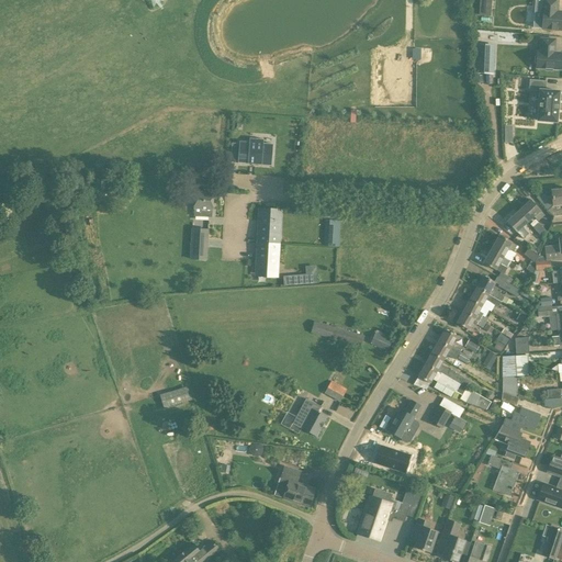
[(480,0),(480,15),(493,15),(492,0),(480,0)]
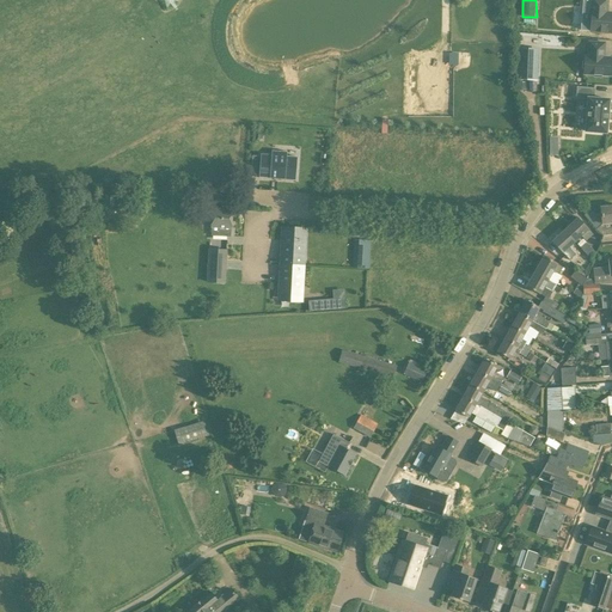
[(611,32),(611,13),(606,13),(606,0),(589,0),(588,22),(591,22),(589,31),(611,32)]
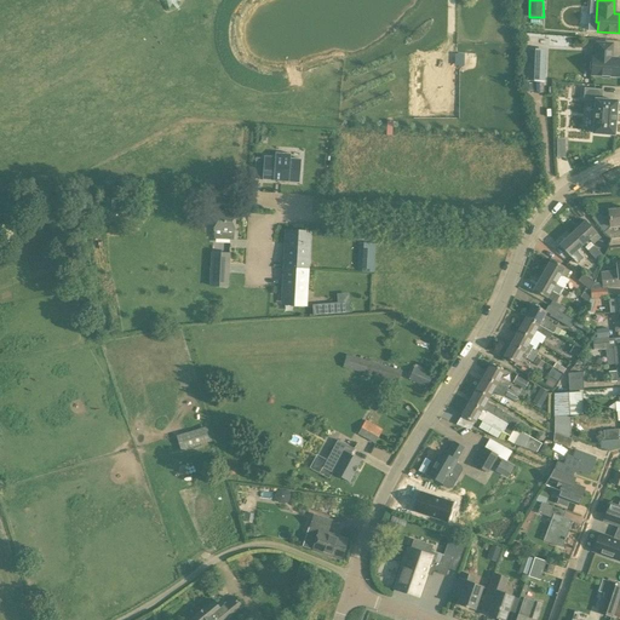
[(618,78),(619,59),(610,58),(612,44),(596,42),(595,57),(592,57),(591,75),(618,78)]
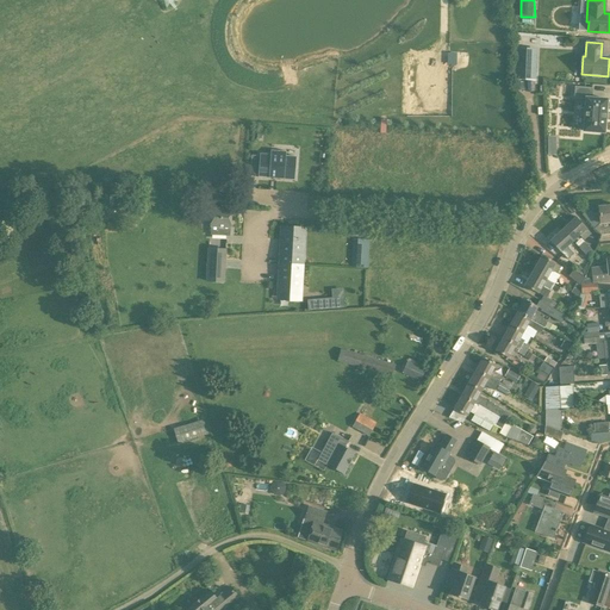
[(516,48),(515,79),(535,80),(536,49),(516,48)]
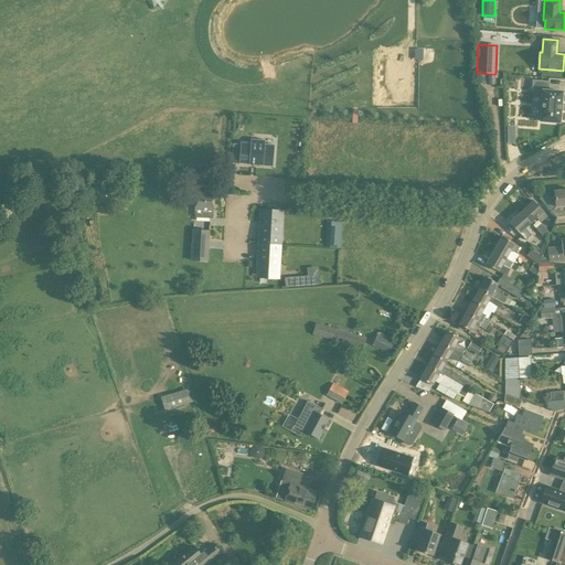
[(382,62),(382,104),(412,104),(412,62),(398,62),(398,49),(387,49),(387,62),(382,62)]
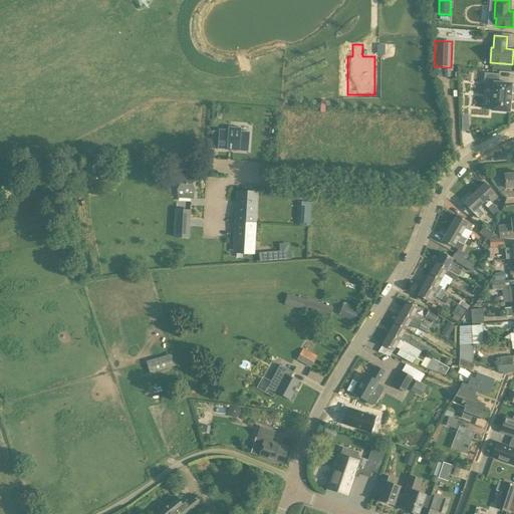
[(509,111),(511,84),(498,83),(499,75),(485,73),(484,82),(493,83),(491,110),(509,111)]
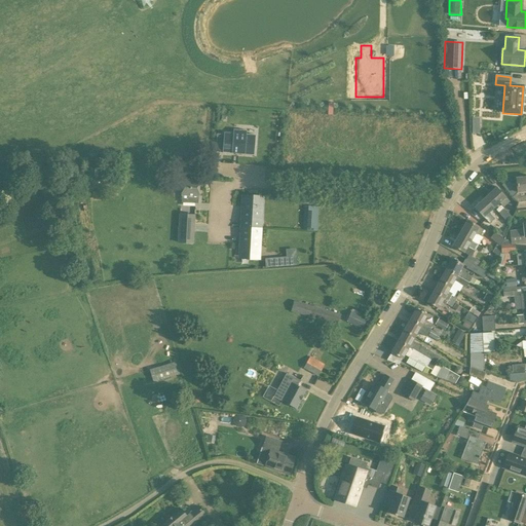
[(224,135),(222,155),(254,157),(255,138),(224,135)]
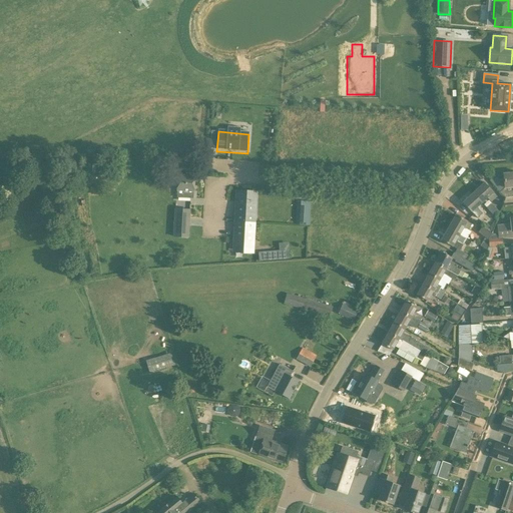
[(512,173),(503,174),(503,179),(498,179),(495,176),(489,180),(505,197),(512,196),(512,173)]
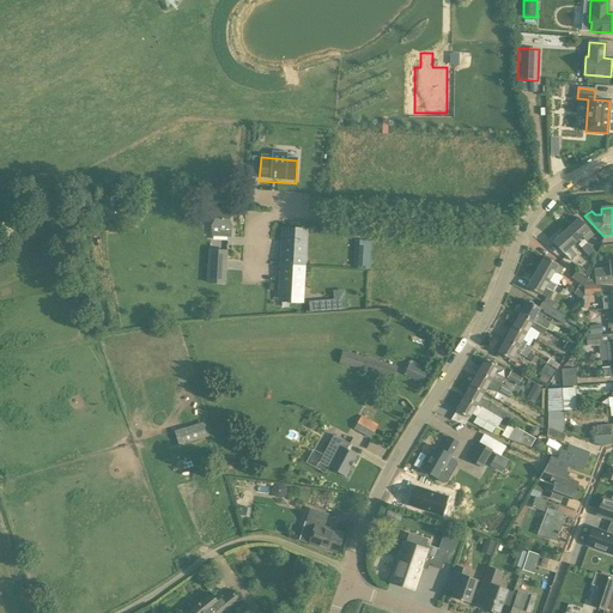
[(231,211),(212,210),(212,228),(231,229),(231,211)]
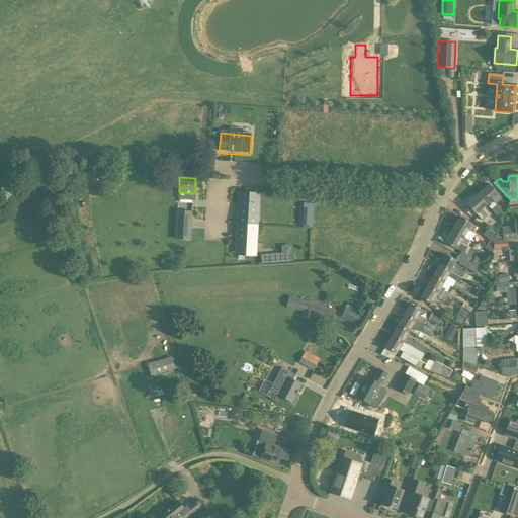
[(501,199),(498,195),(489,185),(478,194),(487,204),(492,200),(496,204),(501,199)]
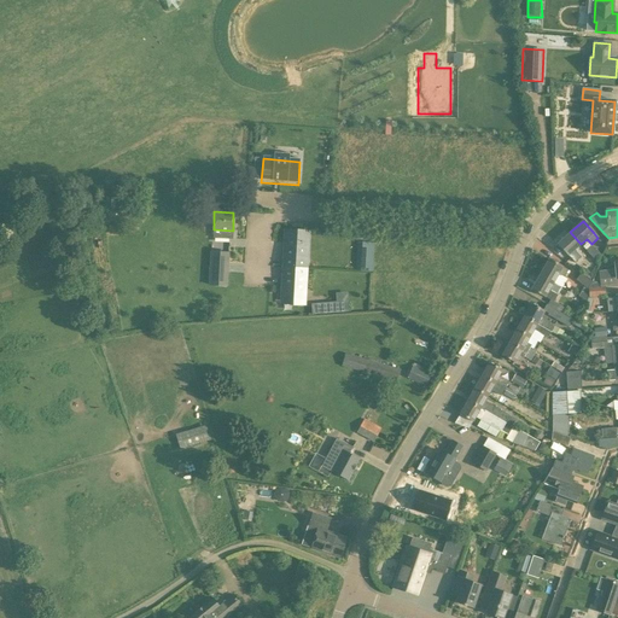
[(575,250),(581,244),(570,232),(558,244),(567,256),(569,255),(575,262),(581,257),(575,250)]
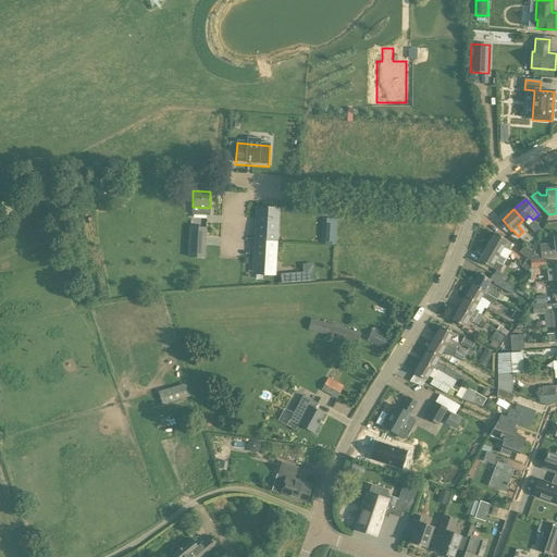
[(279,212),(257,210),(255,240),(276,242),(279,212)]
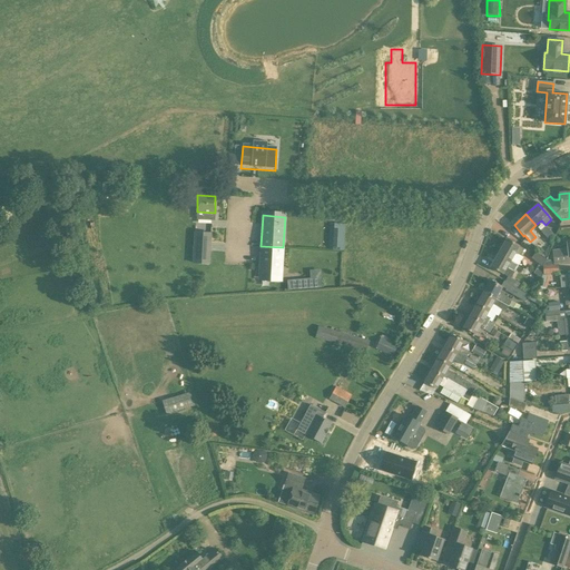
[(342,251),(344,227),(334,226),(333,249),(342,251)]
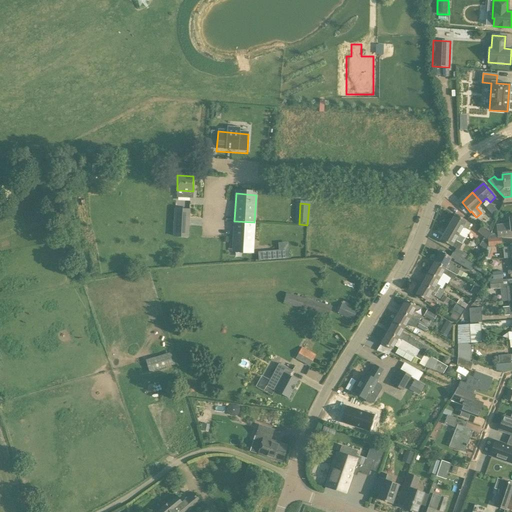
[(486,208),(494,216),(499,211),(490,203),(486,208)]
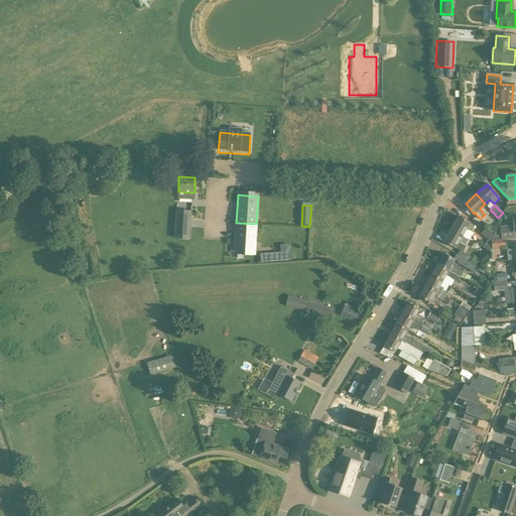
[(175,239),(189,240),(191,220),(191,213),(176,212),(176,219),(175,239)]
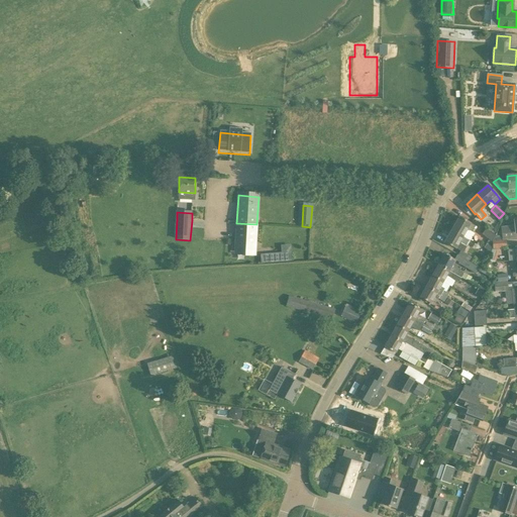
[(476,225),(471,223),(459,216),(451,229),(463,236),(468,229),(472,232),(476,225)]
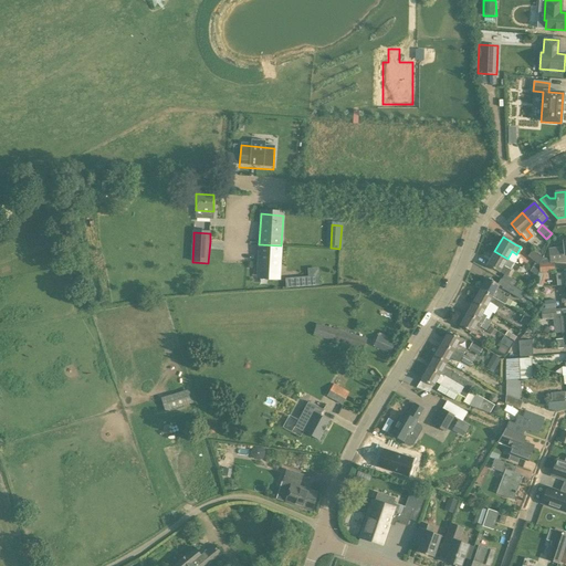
[(548,249),(549,262),(554,263),(565,261),(565,241),(563,242),(564,247),(548,249)]
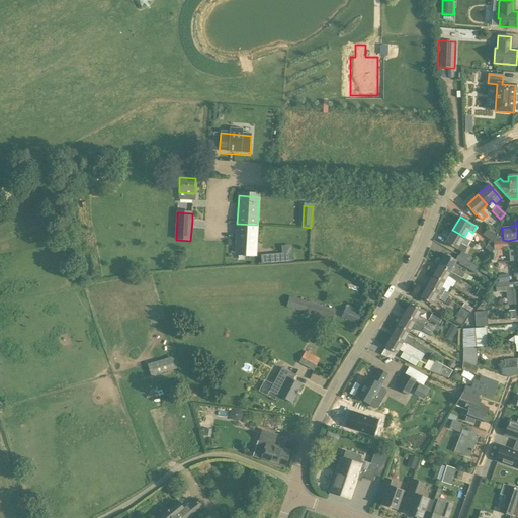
[(237,224),(236,251),(256,253),(257,225),(237,224)]
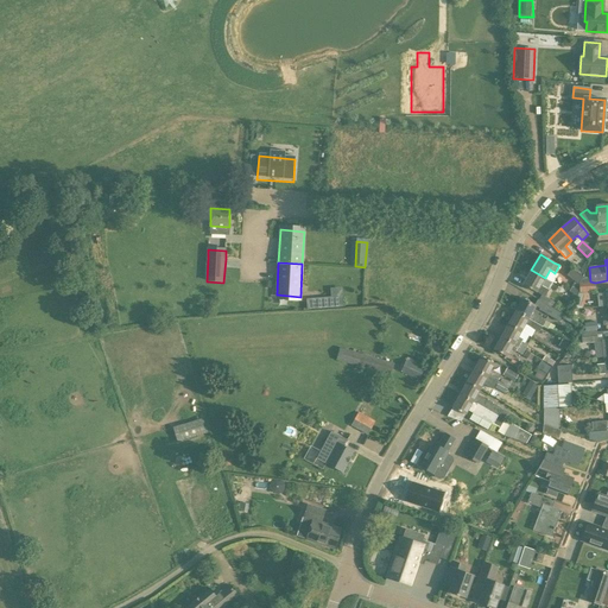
[(567,276),(575,282),(577,284),(582,277),(571,268),(567,276)]
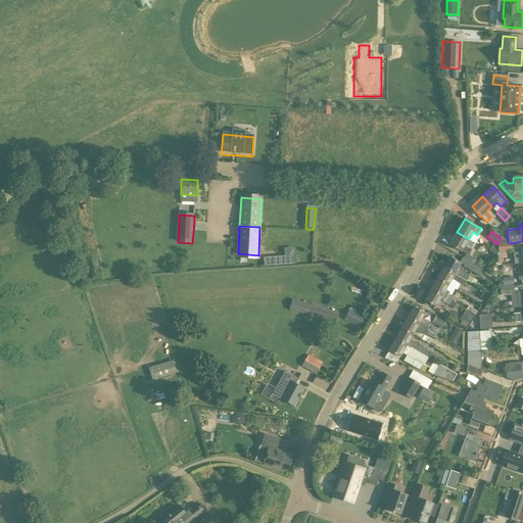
[(476,243),(469,239),(457,232),(449,245),(462,251),(469,254),(476,243)]
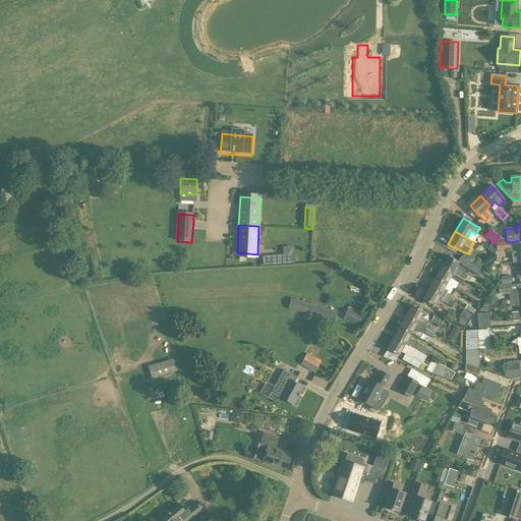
[(506,241),(502,242),(496,242),(497,249),(497,250),(510,249),(510,242),(506,241)]
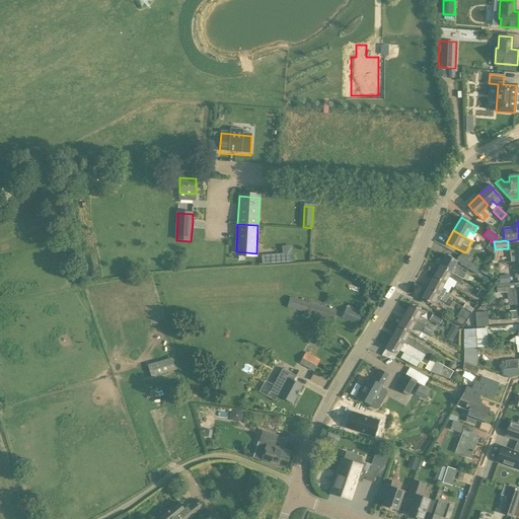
[(518,262),(518,247),(518,245),(512,246),(512,251),(510,251),(511,263),(518,262)]
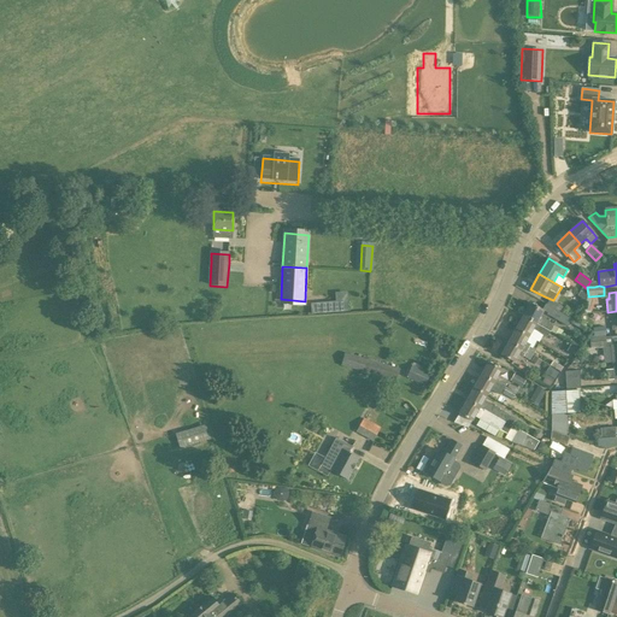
[(550,299),(546,304),(560,312),(563,307),(550,299)]
